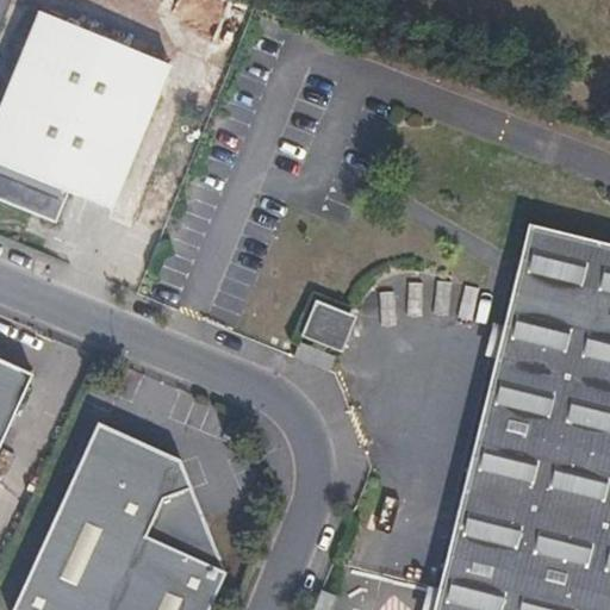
[(48,11),(0,119),(0,197),(58,222),(72,191),(116,209),(175,67),(48,11)]
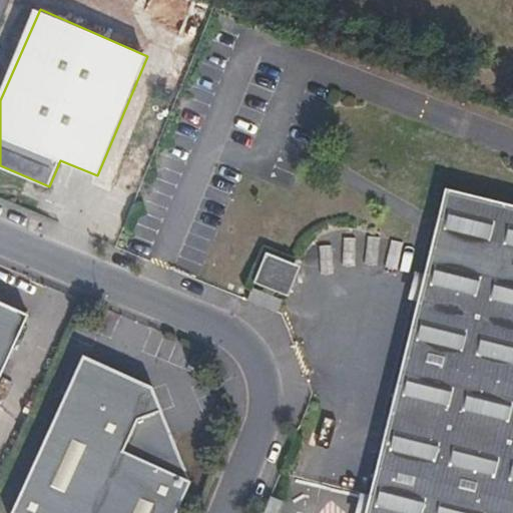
[(512,512),(512,203),(446,187),(364,512),(512,512)]
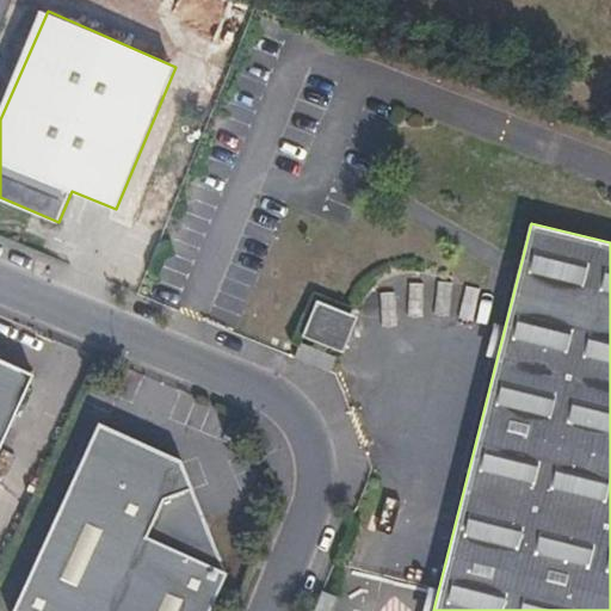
[(339,352),(353,315),(312,300),(298,337),(339,352)]
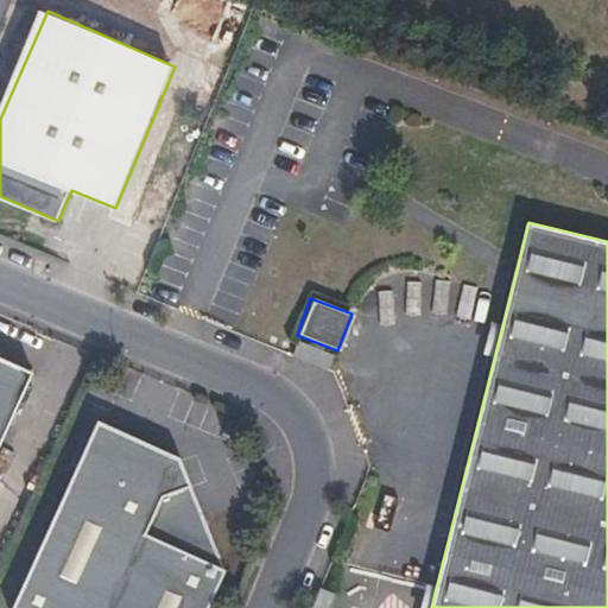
[(0,355),(0,454),(38,373),(0,355)]
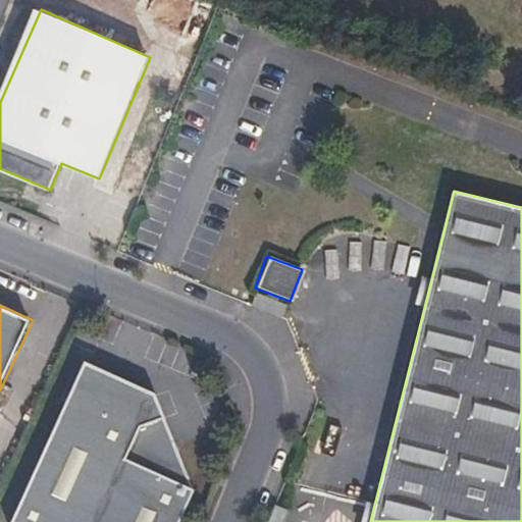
[(87,364),(13,521),(181,521),(196,493),(156,395),(87,364)]
